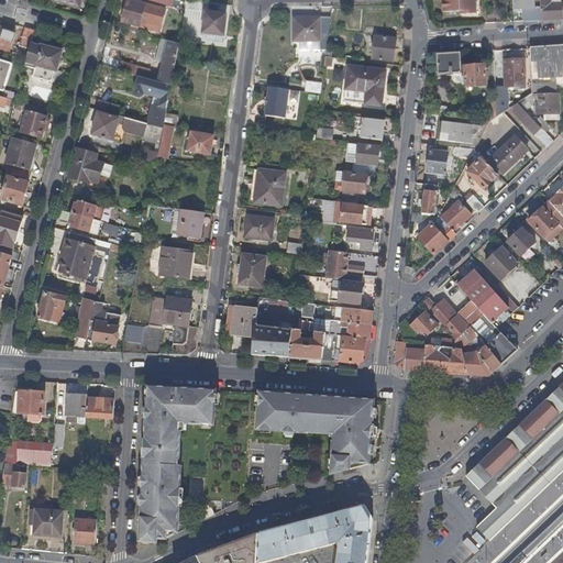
[(161,26),(165,9),(131,0),(127,0),(121,22),(140,26),(141,19),(146,20),(145,22),(161,26)]
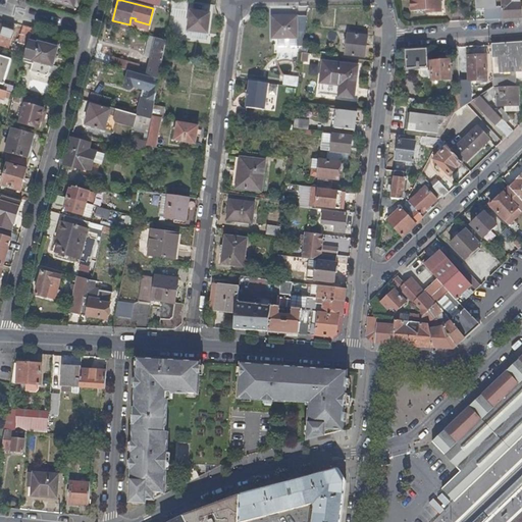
[(185,9),(187,0),(171,0),(170,7),(185,9)]
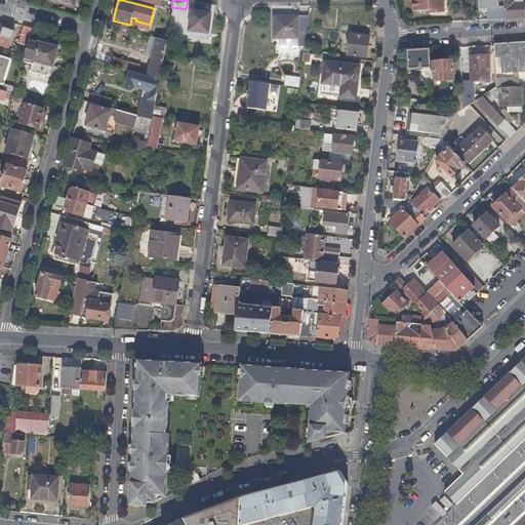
[(431,13),(430,0),(411,0),(413,10),(423,10),(423,13),(431,13)]
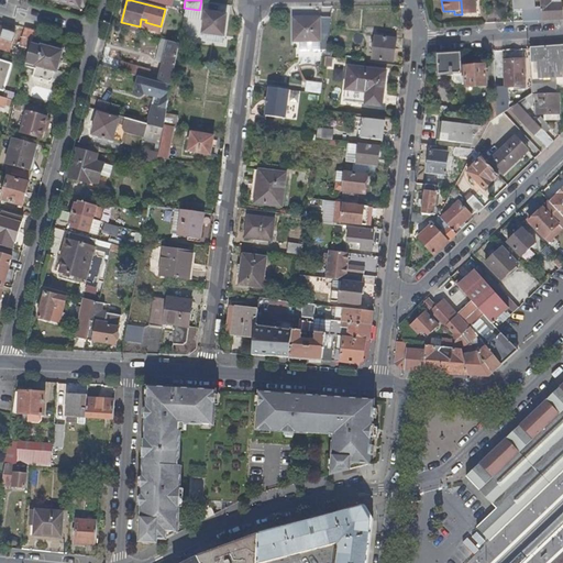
[(471,14),(470,0),(461,0),(462,14),(471,14)]
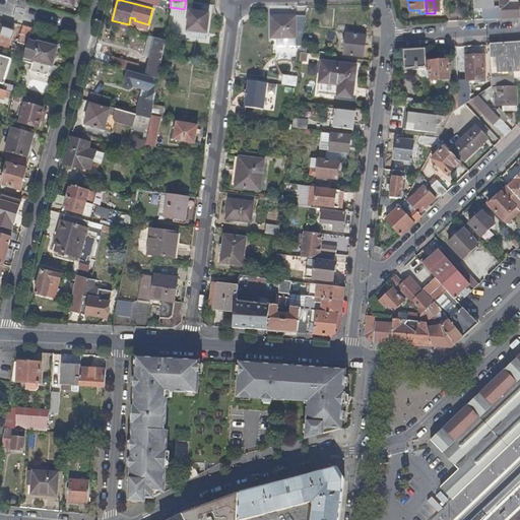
[(495,8),(495,0),(494,0),(474,0),(475,9),(495,8)]
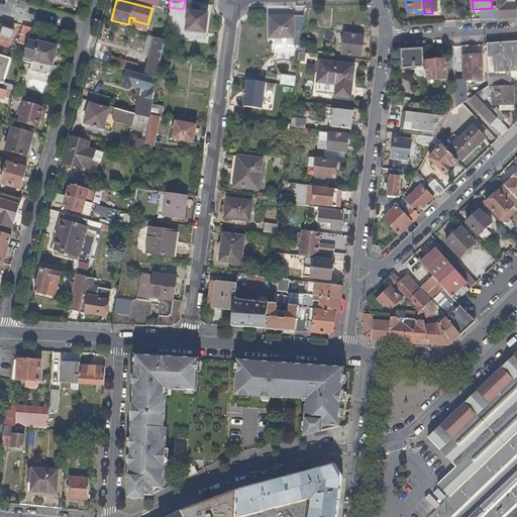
[(516,17),(516,12),(516,0),(497,0),(498,7),(498,19),(516,17)]
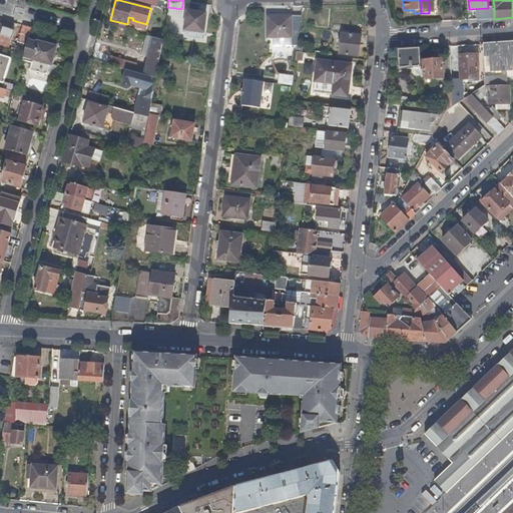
[(494,19),(494,7),(488,8),(469,9),(469,20),(494,19)]
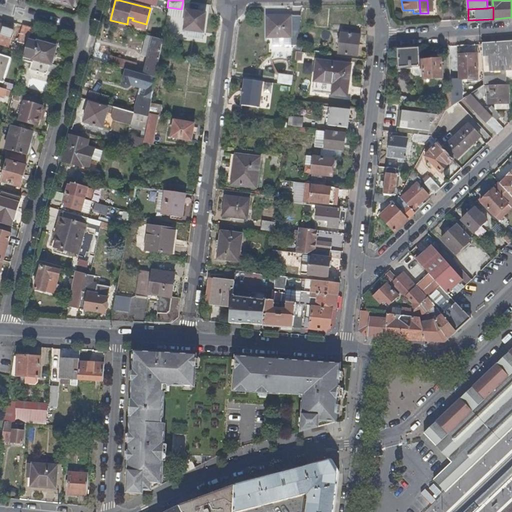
[(184,30),(186,30),(199,32),(202,32),(205,13),(186,11),(184,30)]
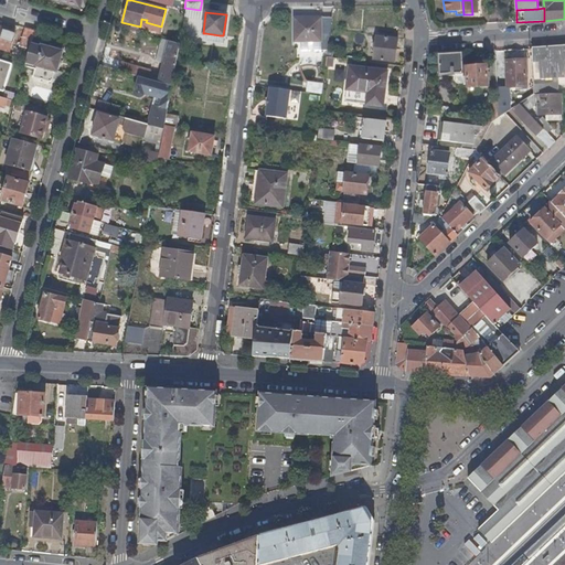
[(329,50),(333,18),(295,18),(296,42),(322,41),(322,50),(329,50)]
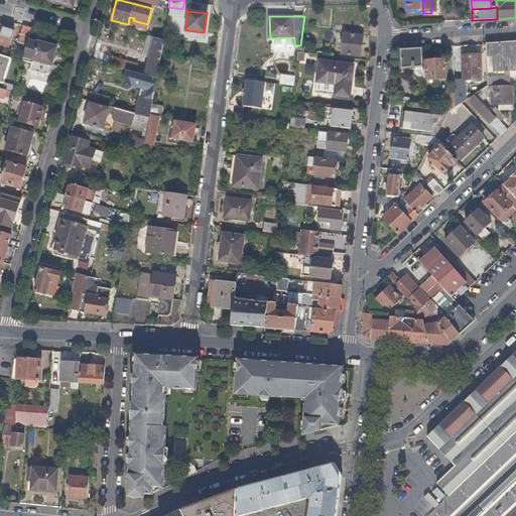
[(0,44),(9,47),(13,32),(5,29),(6,27),(0,25),(0,44)]
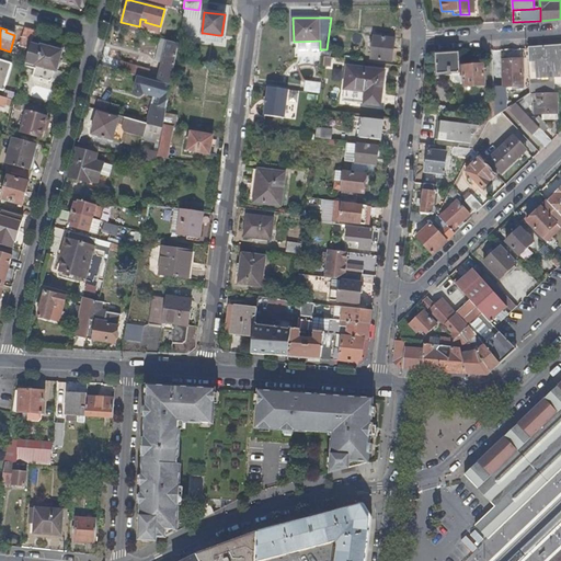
[(31,44),(34,31),(26,29),(22,45),(30,47),(31,44)]
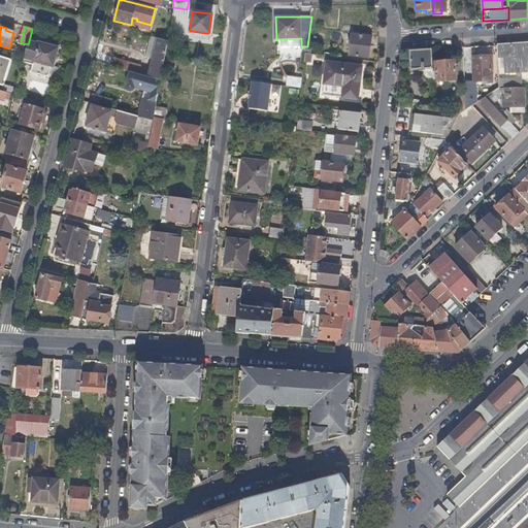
[(369,59),(372,37),(353,34),(352,36),(350,57),(369,59)]
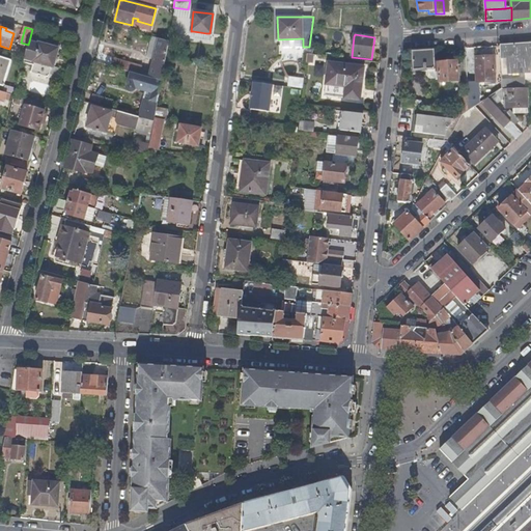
[(140,76),(161,81),(167,42),(158,39),(149,71),(141,70),(140,76)]
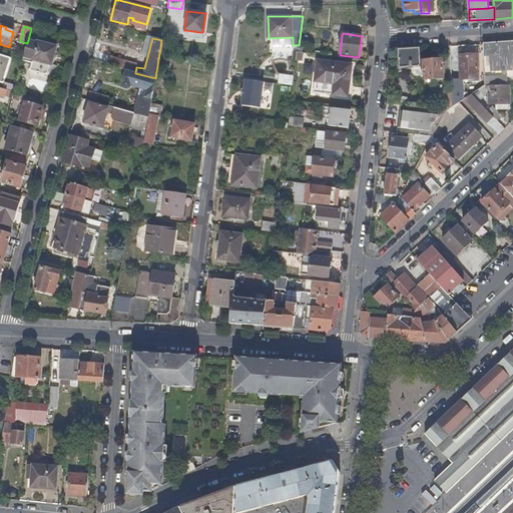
[(36,43),(28,40),(27,43),(24,56),(20,66),(48,74),(49,71),(57,73),(59,65),(51,63),(56,47),(36,42),(36,43)]
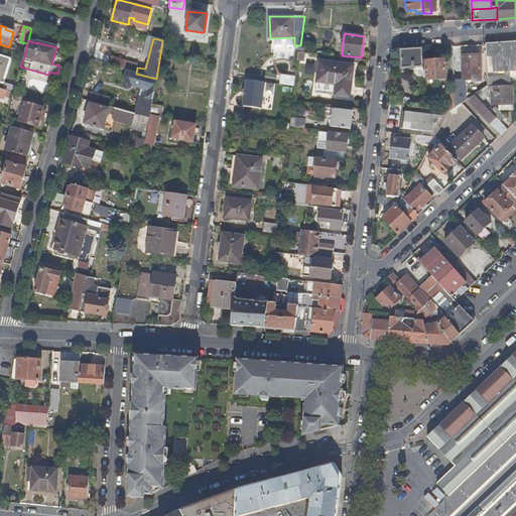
[(515,41),(500,43),(501,54),(493,55),(494,72),(514,71),(514,66),(515,65),(515,41)]
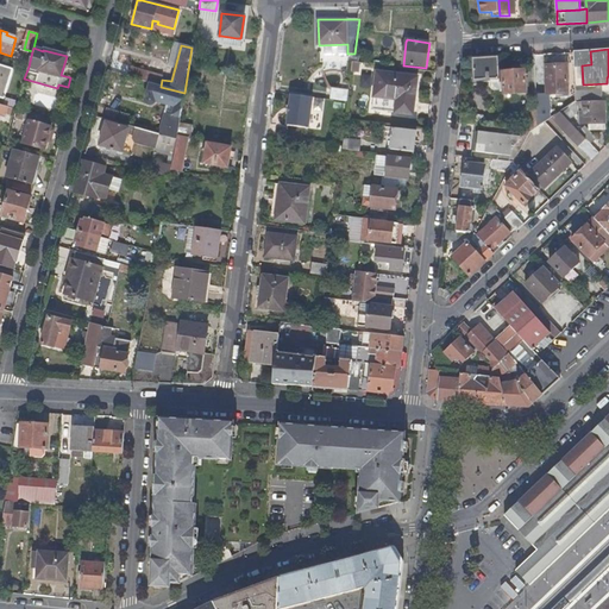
[(591,64),(590,51),(573,52),(573,66),(582,66),(591,64)]
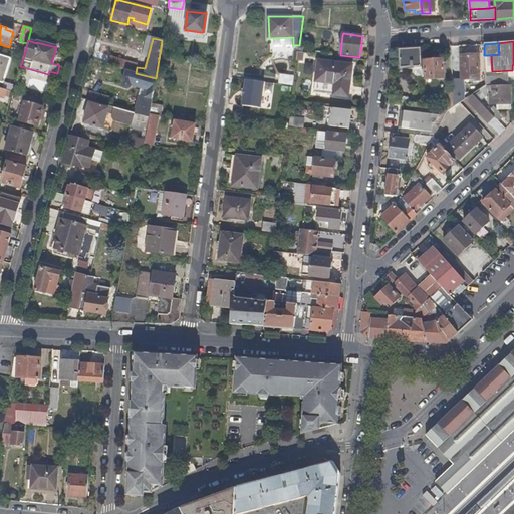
[(422,61),(422,49),(400,50),(401,69),(408,69),(409,69),(414,69),(414,68),(423,68),(422,61)]
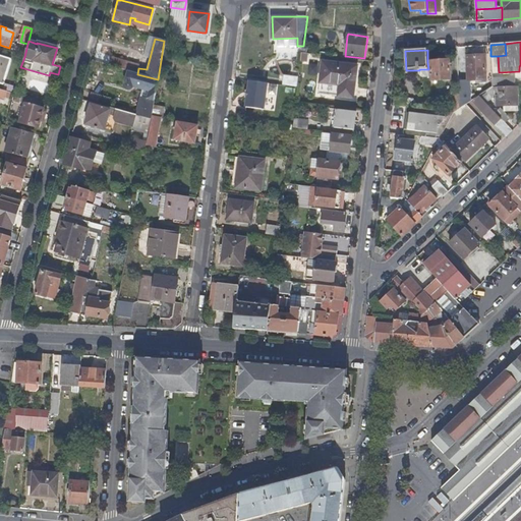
[(0,81),(4,83),(11,60),(0,56),(0,81)]
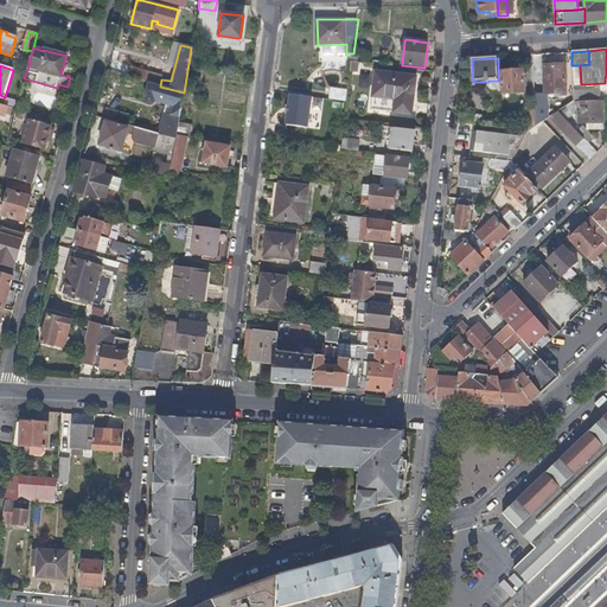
[(567,93),(564,65),(543,66),(545,94),(567,93)]
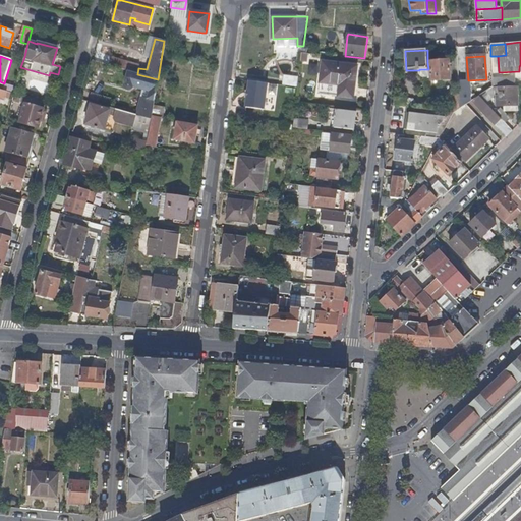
[(128,71),(137,74),(138,68),(139,65),(111,58),(108,66),(128,71)]
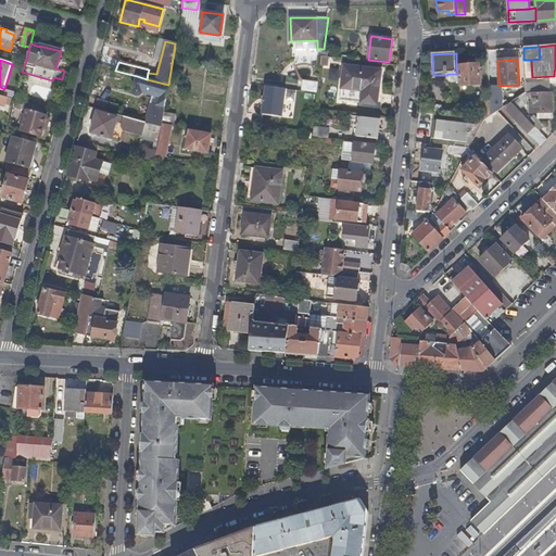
[(481,86),(480,65),(459,66),(459,83),(458,85),(459,87),(459,90),(472,89),(472,87),(481,86)]
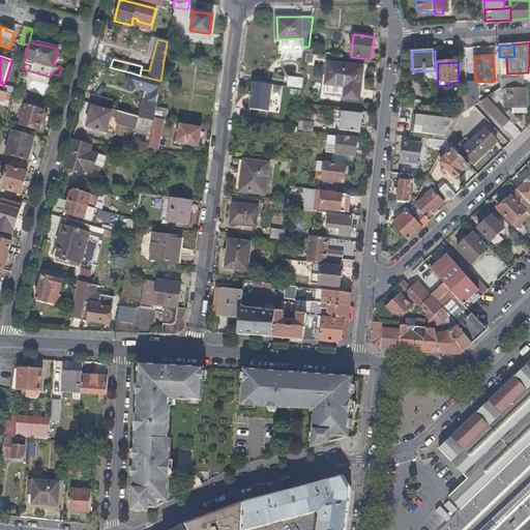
[(360,100),(362,77),(358,76),(358,67),(328,63),(326,85),(346,88),(345,98),(360,100)]
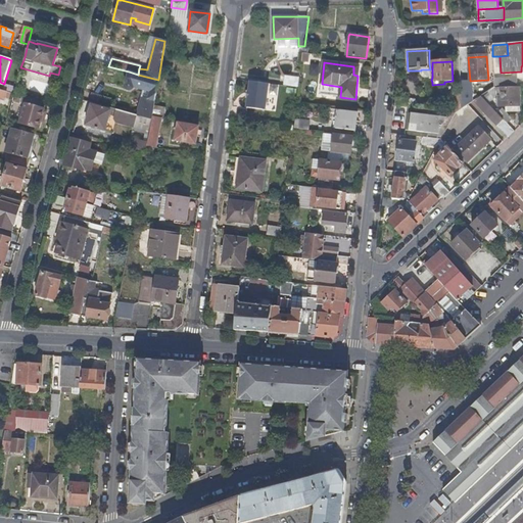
[(430,78),(430,69),(421,69),(421,70),(421,76),(423,77),(424,78),(430,78)]
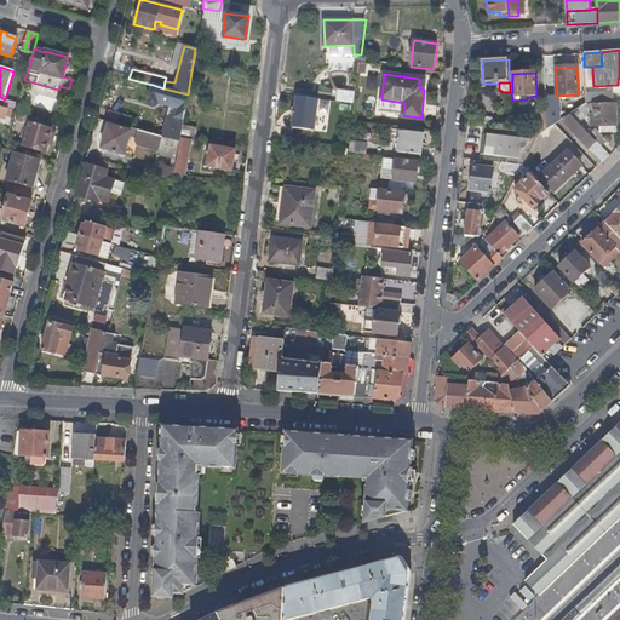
[(182,125),(187,99),(188,95),(164,89),(153,85),(150,93),(161,97),(159,103),(171,107),(162,137),(179,142),(179,137),(182,125)]
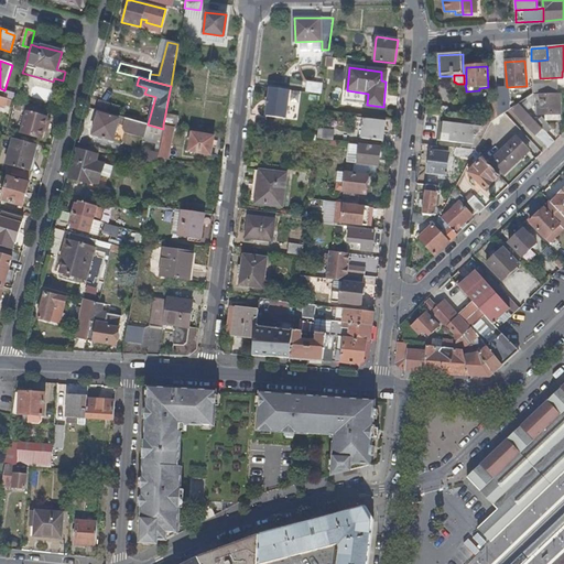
[(306,91),(322,93),(323,82),(307,80),(306,91)]
